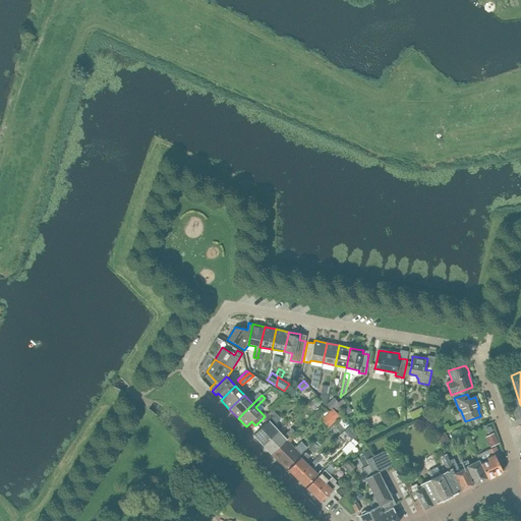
[(313,409),(322,403),(316,397),(308,404),(310,406),(313,409)]
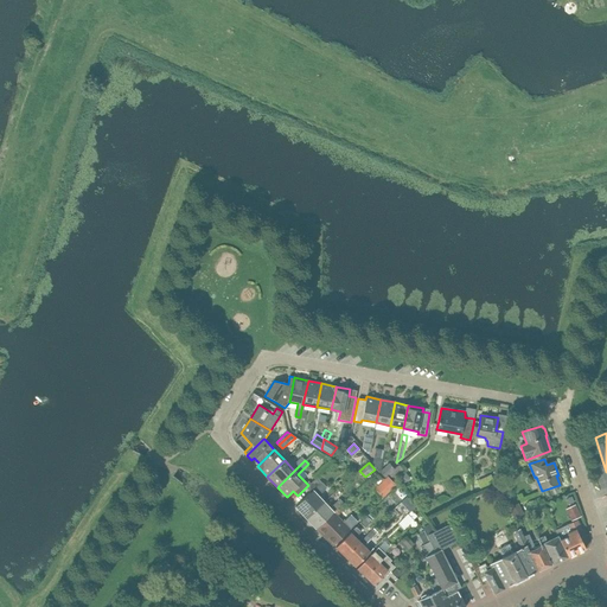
[(384,478),(389,474),(388,474),(395,468),(389,462),(379,472),(384,478)]
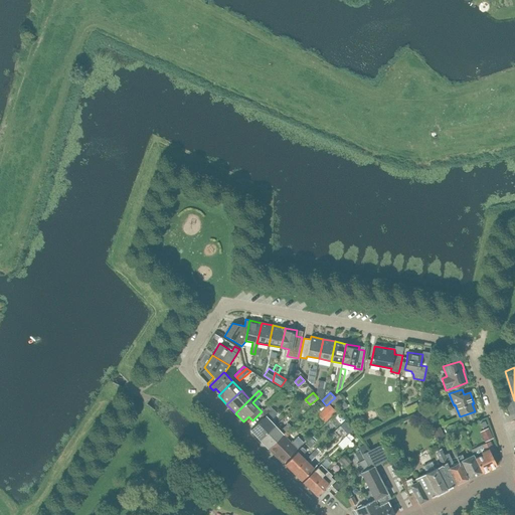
[(334,407),(343,399),(338,394),(335,397),(329,402),(330,402),(334,407)]
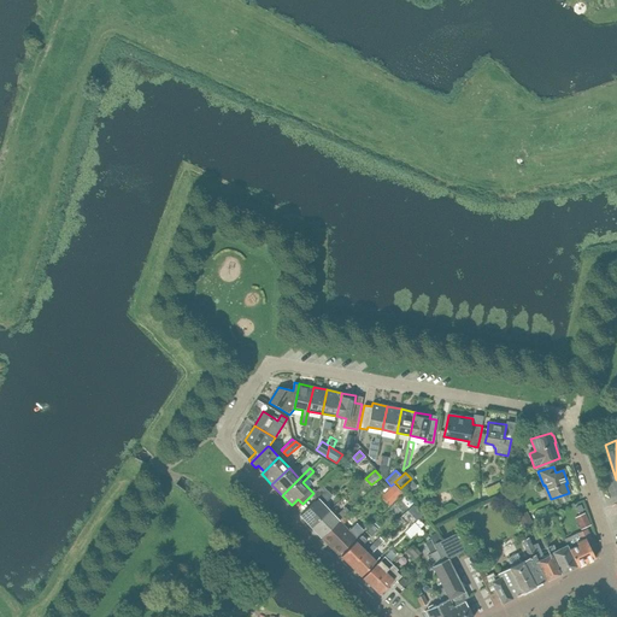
[(507,476),(492,483),(495,491),(510,483),(507,476)]
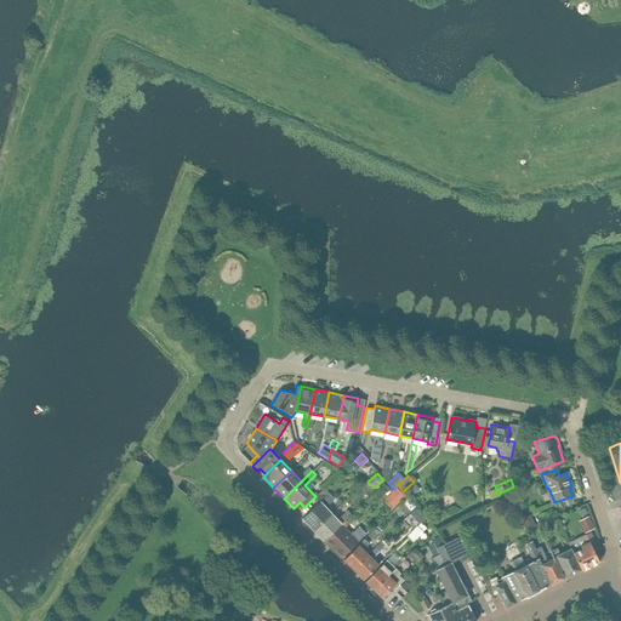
[(337,488),(330,493),(336,500),(342,494),(337,488)]
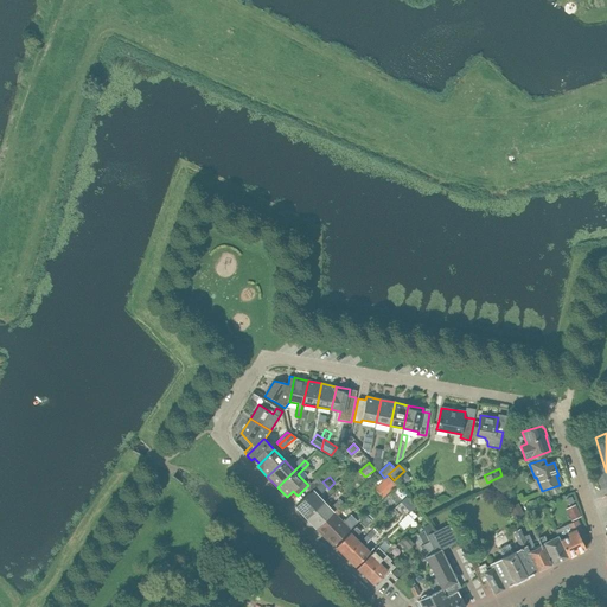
[(306,518),(324,502),(318,496),(326,487),(317,478),(308,485),(306,487),(311,493),(295,506),(306,518)]
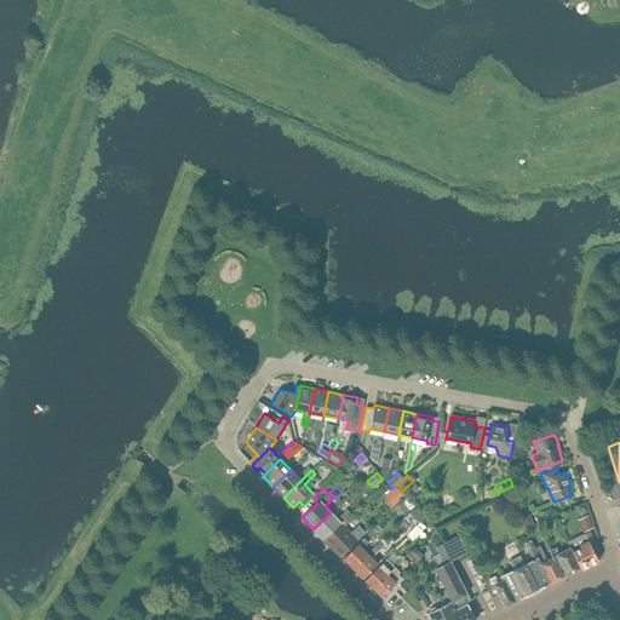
[(392,505),(403,495),(396,488),(385,499),(392,505)]
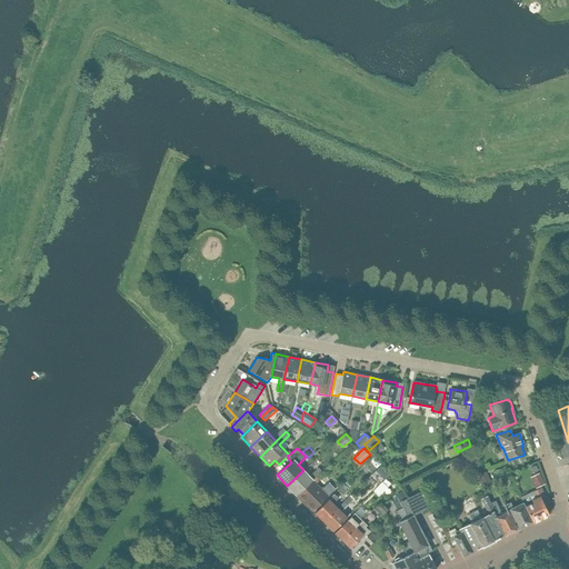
[(388,461),(379,468),(382,472),(378,476),(381,480),(395,470),(388,461)]
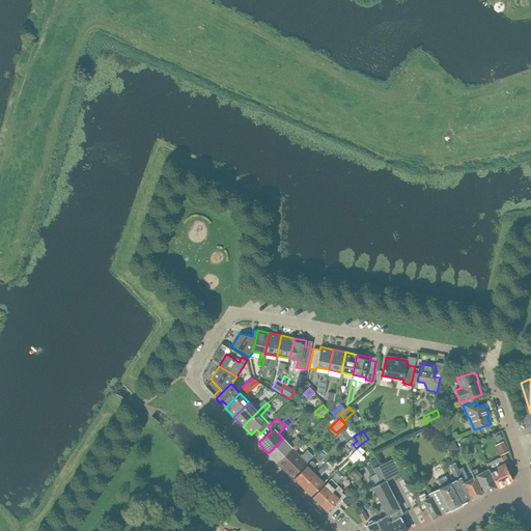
[(268,453),(276,462),(300,440),(297,437),(294,440),(288,444),(283,439),(268,453)]
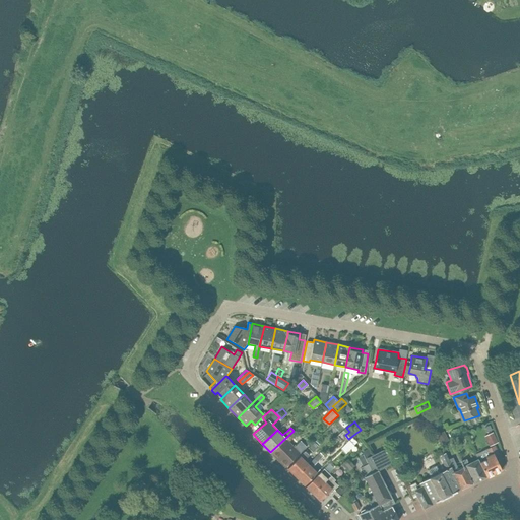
[(499,428),(492,432),(497,442),(505,438),(499,428)]
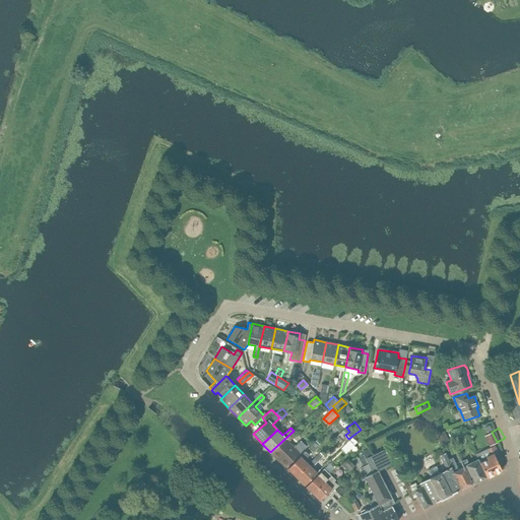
[(285,468),(307,447),(301,442),(296,448),(289,442),(296,436),(293,433),(294,431),(270,452),(285,468)]
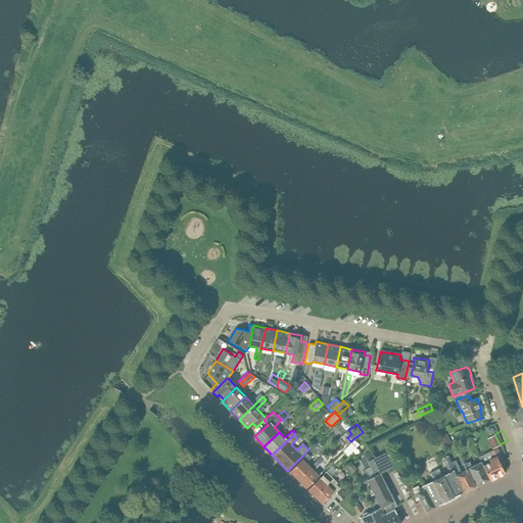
[(347,457),(360,444),(354,440),(343,452),(347,457)]
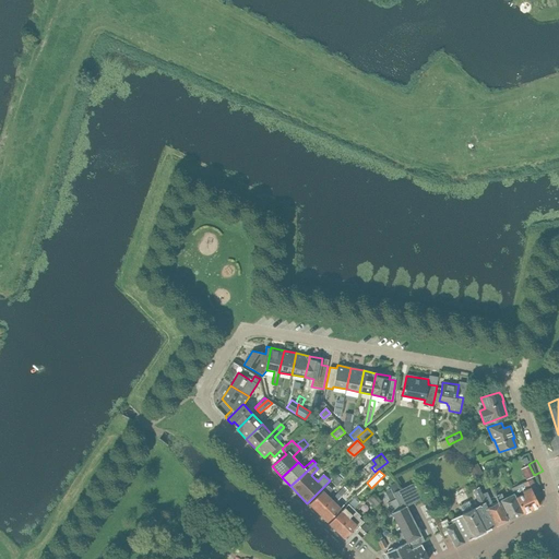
[(336,486),(342,479),(337,475),(331,482),(336,486)]
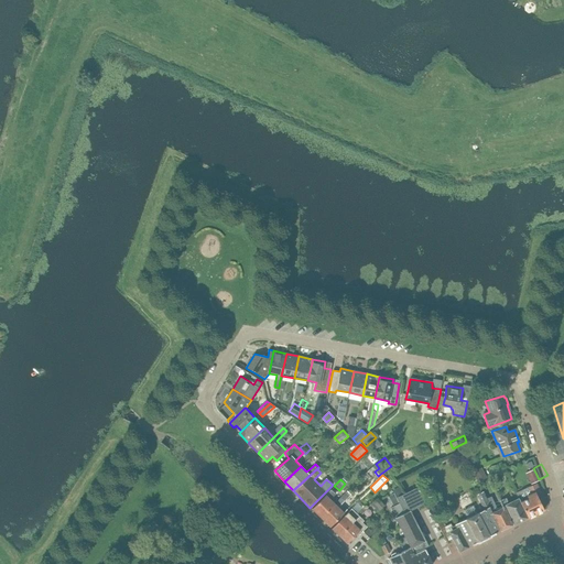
[(528,518),(544,510),(537,495),(541,492),(537,484),(529,487),(531,494),(527,496),(528,498),(520,502),(528,518)]
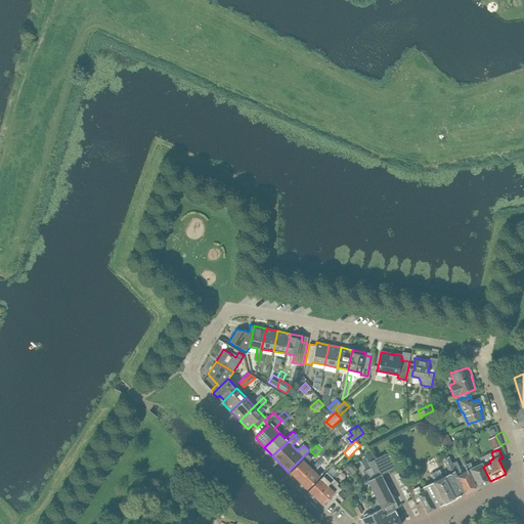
[(384,514),(394,510),(394,509),(398,508),(378,473),(395,465),(389,452),(375,460),(372,462),(368,463),(370,468),(365,470),(362,472),(367,481),(367,482),(377,499),(384,514)]
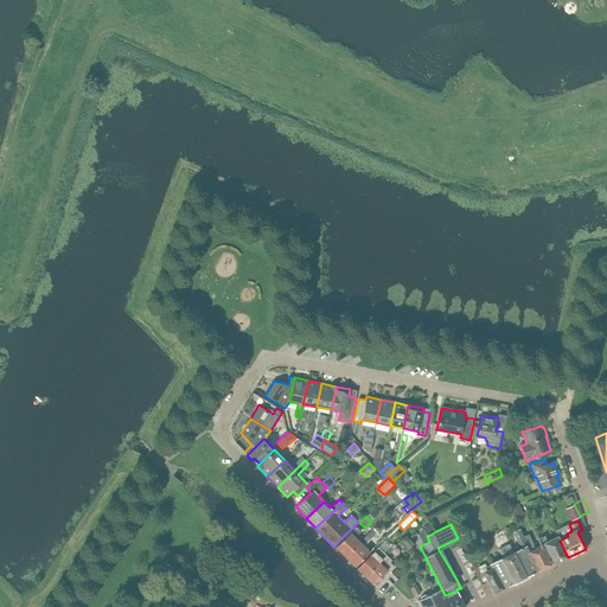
[(345,557),(359,543),(356,538),(362,532),(356,526),(350,532),(344,538),(336,548),(345,557)]
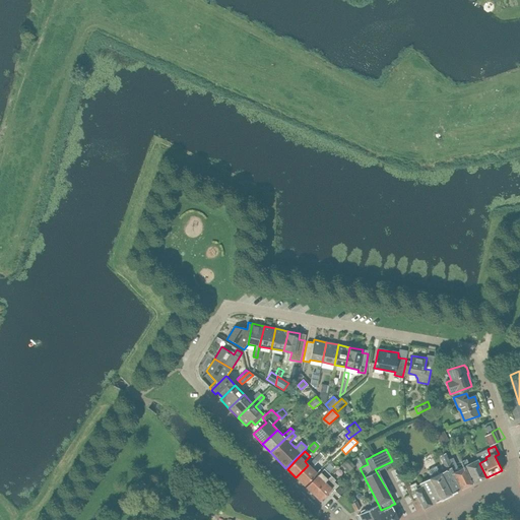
[(305,485),(317,472),(312,467),(323,456),(320,453),(308,465),(296,477),(305,485)]
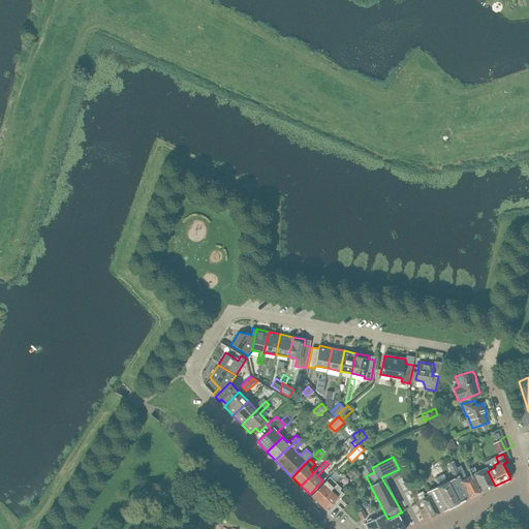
[(415,488),(410,491),(415,501),(416,503),(419,510),(427,507),(431,516),(431,517),(448,507),(448,508),(460,503),(459,502),(469,497),(462,480),(459,476),(460,476),(453,462),(447,464),(455,478),(449,481),(448,480),(447,481),(444,475),(435,479),(438,486),(437,487),(437,488),(425,494),(423,491),(418,494),(415,488)]
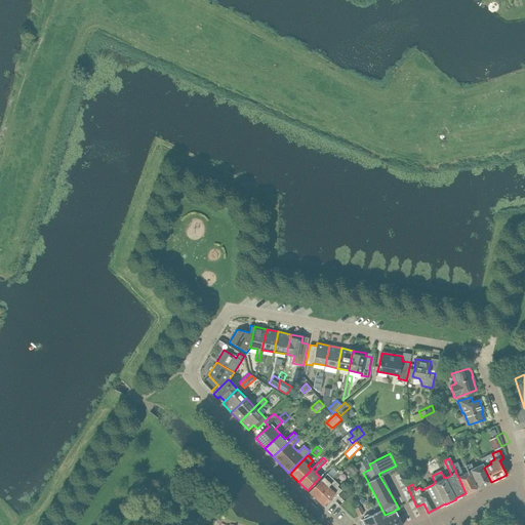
[(352,476),(358,471),(352,463),(346,469),(352,476)]
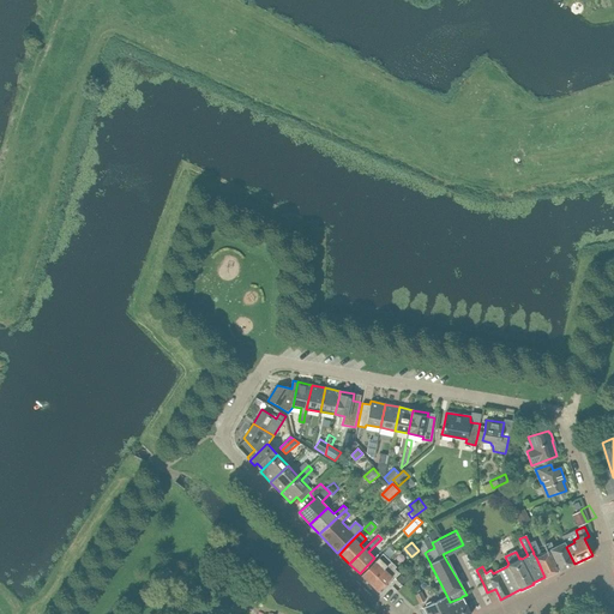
[(553,548),(551,542),(545,545),(548,552),(551,555),(553,554),(554,559),(560,571),(575,564),(566,547),(564,543),(553,548)]
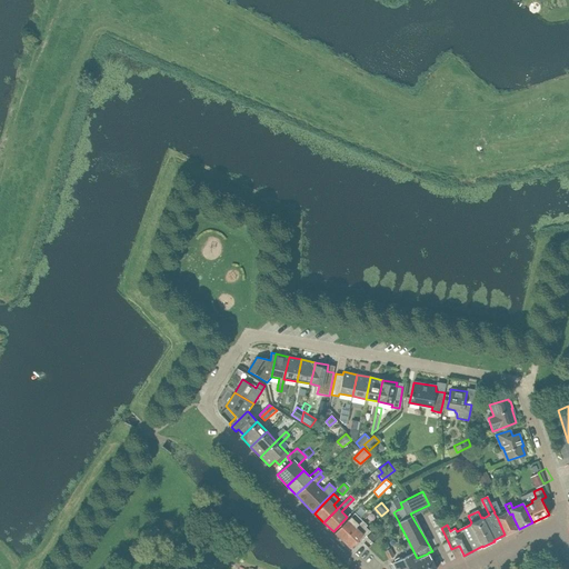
[(505,535),(517,529),(512,519),(510,515),(508,511),(497,517),(505,535)]
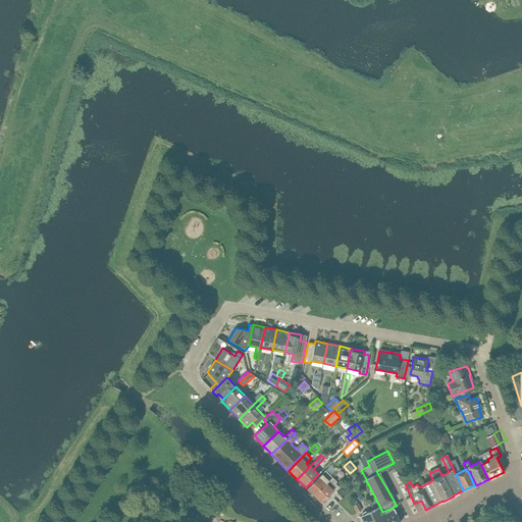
[(314,496),(332,478),(325,471),(314,481),(307,489),(314,496)]
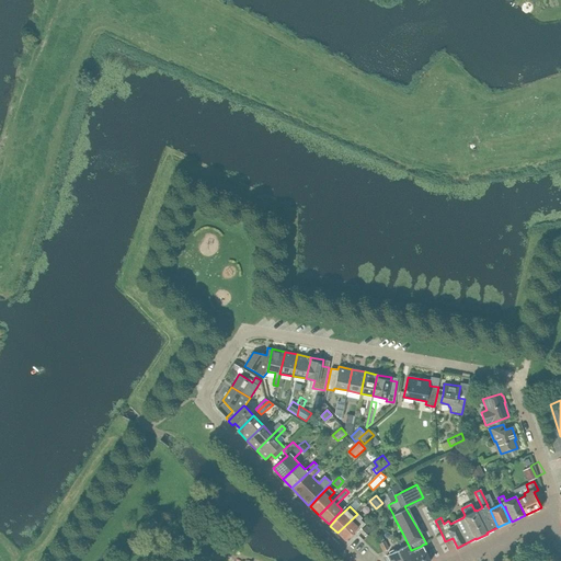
[(359,529),(365,524),(358,517),(359,516),(357,514),(338,533),(345,540),(357,528),(359,529)]
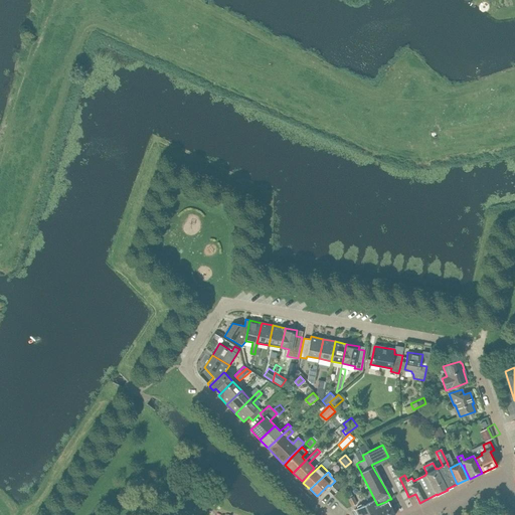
[(336,490),(340,486),(336,482),(332,487),(336,490)]
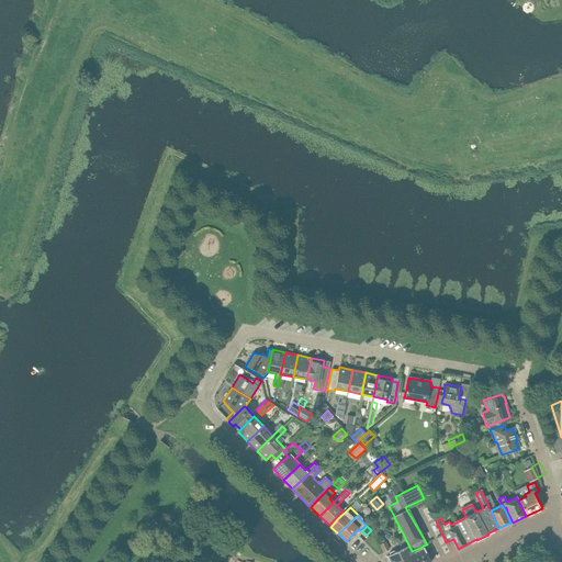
[(412,551),(404,536),(398,538),(404,549),(407,557),(408,557),(411,559),(409,560),(409,561),(430,561),(423,547),(412,551)]
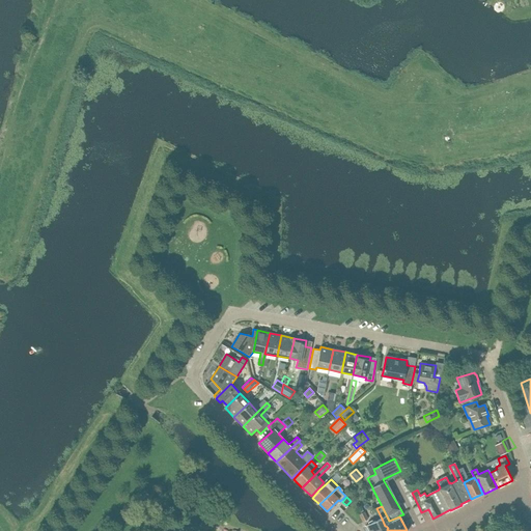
[(191,514),(182,519),(187,529),(195,525),(191,514)]
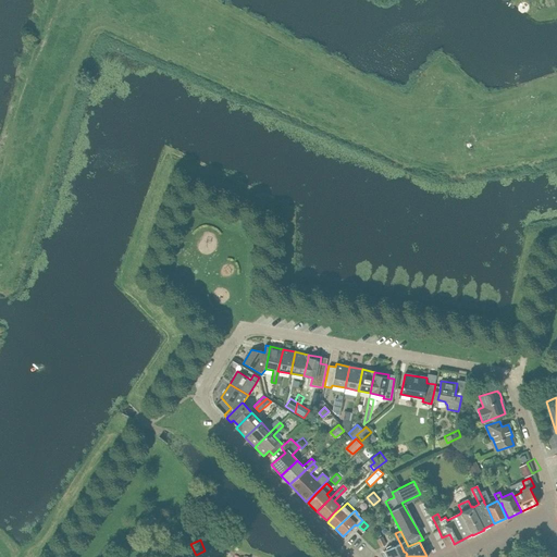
[(400,544),(398,543),(394,545),(394,546),(384,552),(386,556),(406,556),(406,555),(407,554),(405,552),(404,552),(400,544)]
